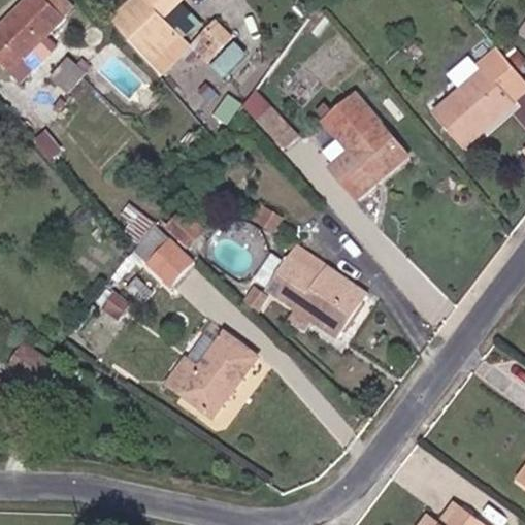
[(157,24),(135,0),(122,0),(99,21),(154,80),(184,53),(157,24)]
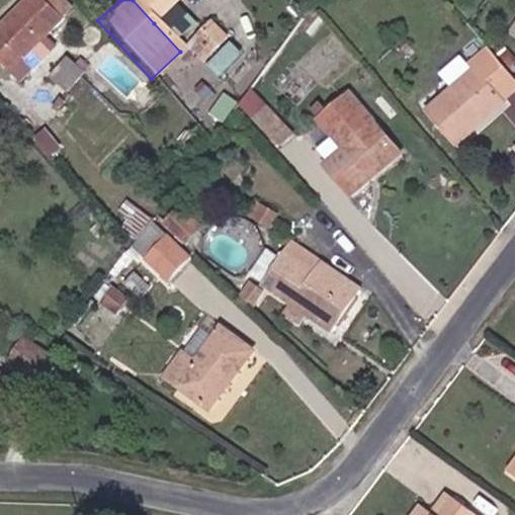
[(133,0),(154,23),(178,0),(133,0)]
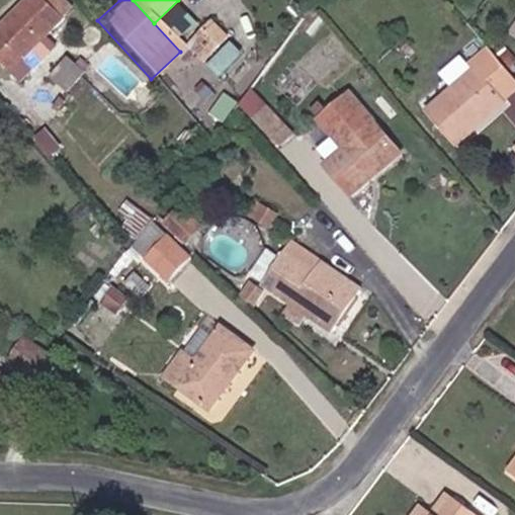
[(0,76),(3,79),(59,28),(34,3),(0,33),(0,76)]
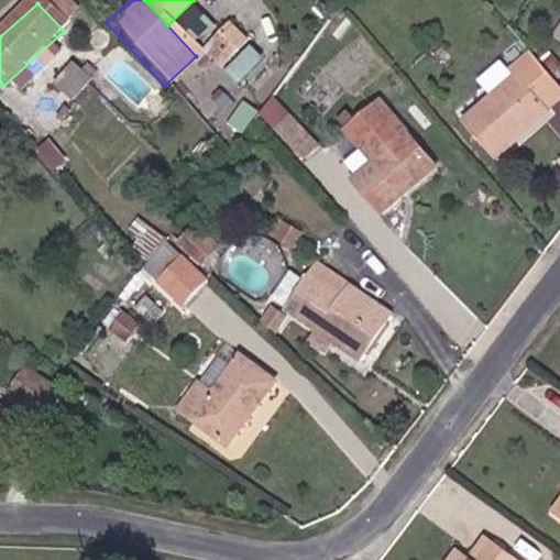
[(223,25),(213,34),(232,55),(243,45),(223,25)]
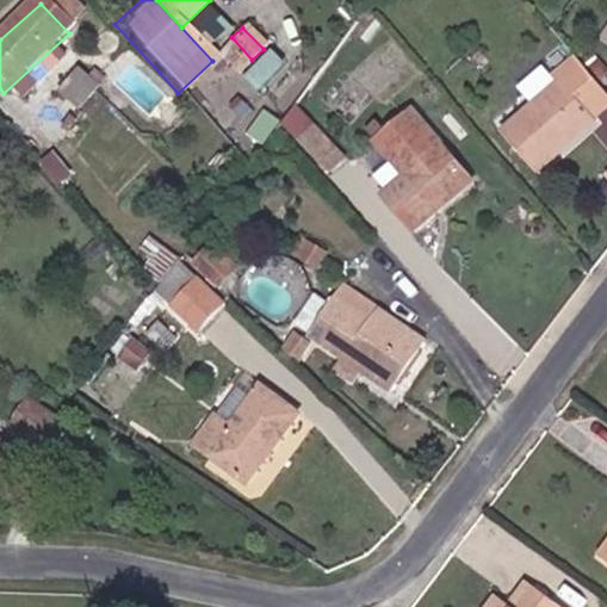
[(252,60),(231,37),(215,54),(235,75),(252,60)]
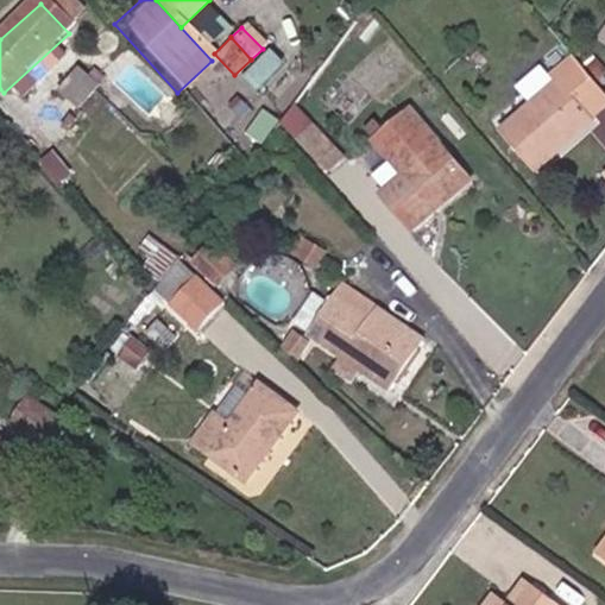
[(604,93),(604,84),(572,48),(550,67),(558,74),(502,125),(534,162),(604,93)]
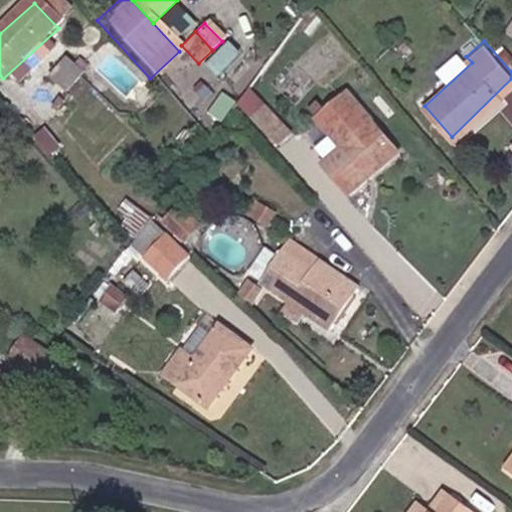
[(206,66),(219,79),(243,55),(229,42),(206,66)]
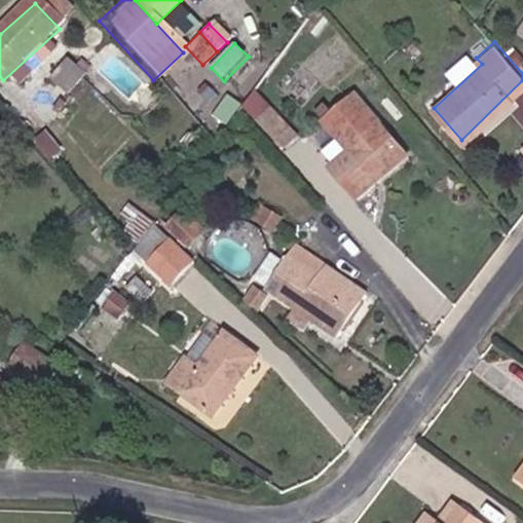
[(350,89),(329,109),(355,137),(343,147),(325,163),(356,197),(377,179),(368,169),(398,142),(350,89)]
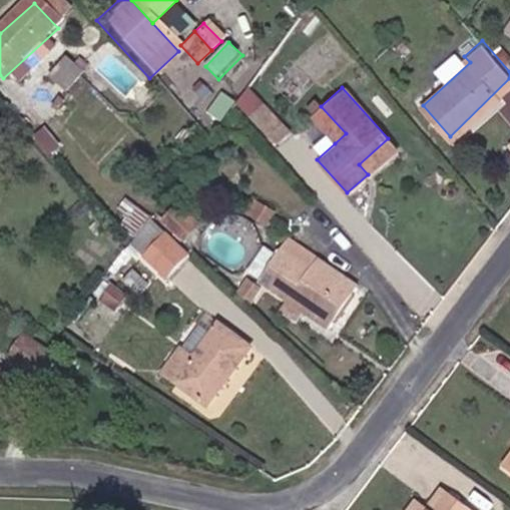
[(280,146),(294,131),(249,90),(235,105),(280,146)]
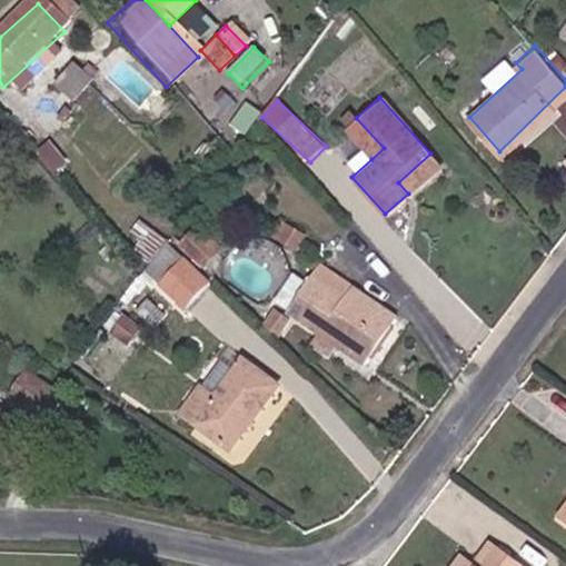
[(344,129),(371,159),(384,148),(356,118),(344,129)]
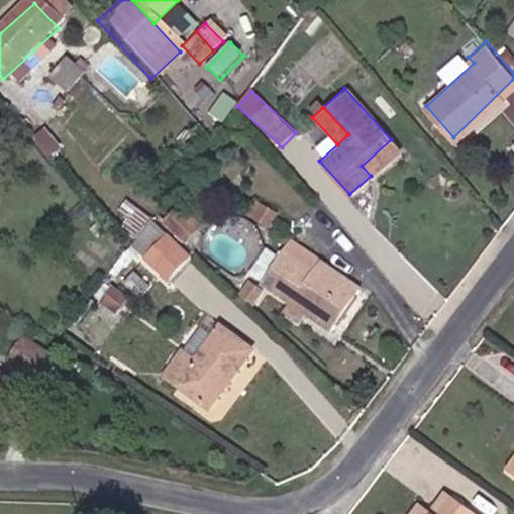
[(400,149),(391,139),(362,166),(371,176),(400,149)]
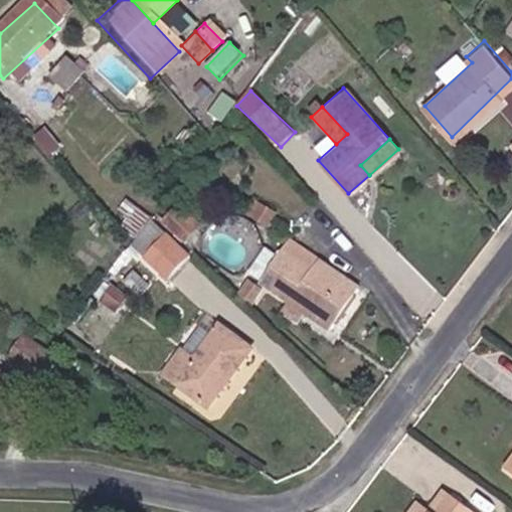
[(195,225),(165,197),(153,214),(182,240),(195,225)]
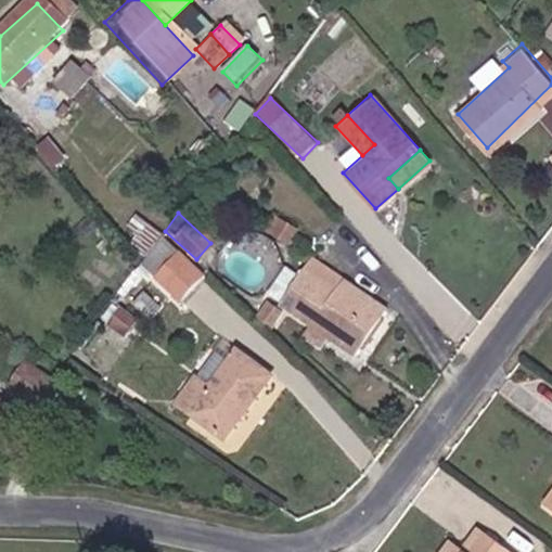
[(165,242),(142,268),(182,304),(205,278),(165,242)]
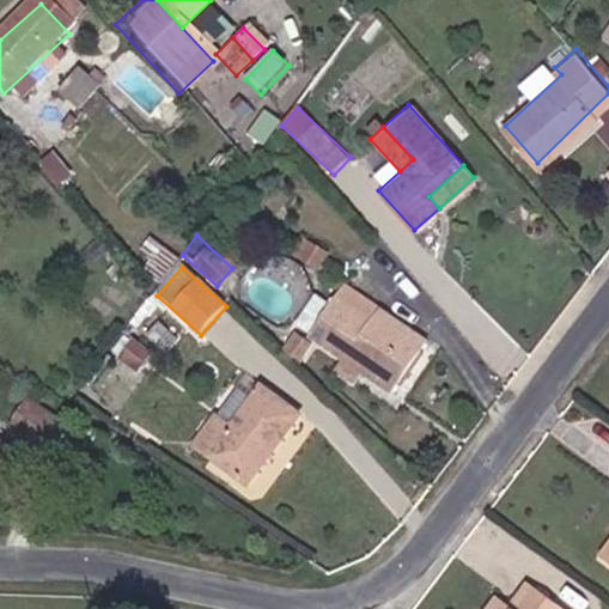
[(353,304),(359,293),(340,280),(332,291),(353,304)]
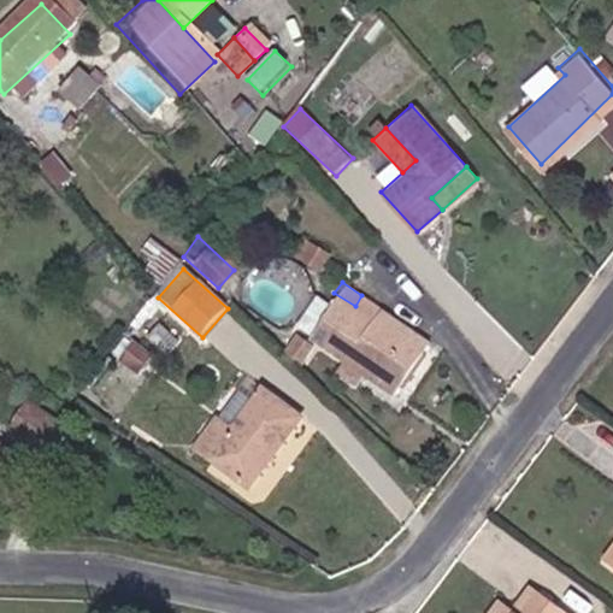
[(355,306),(334,293),(308,332),(396,387),(425,341),(361,295),(355,306)]
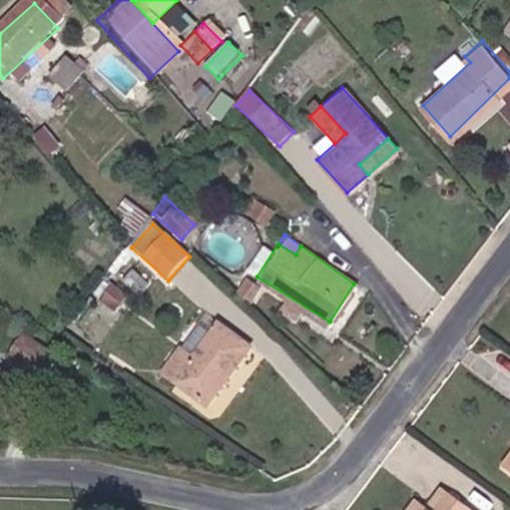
[(243,345),(214,323),(190,356),(178,347),(159,373),(200,403),(243,345)]
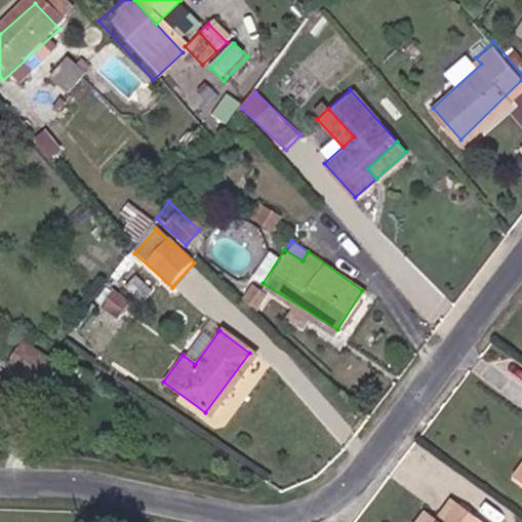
[(3,367),(16,373),(29,349),(15,343),(3,367)]
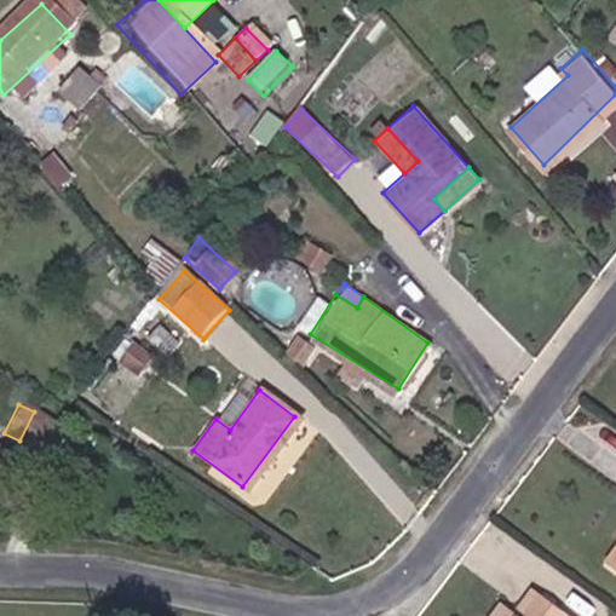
[(64,426),(34,412),(19,441),(50,455),(64,426)]
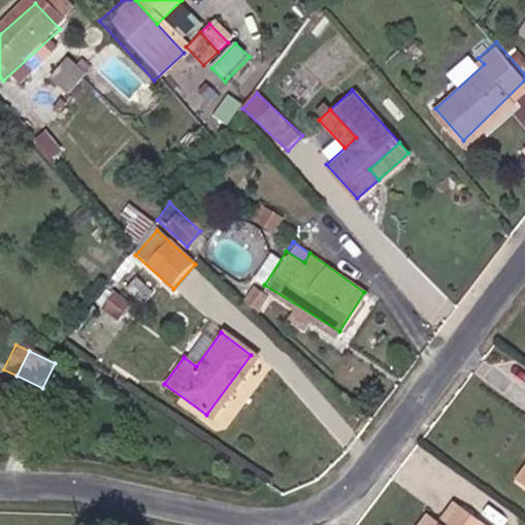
[(0,412),(9,392),(0,387),(0,412)]
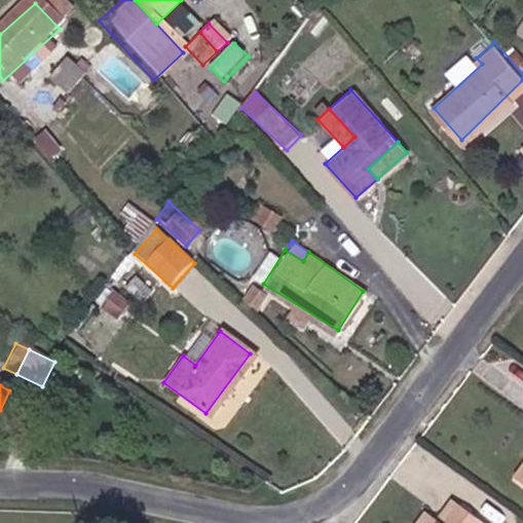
[(522,459),(513,475),(522,482),(522,459)]
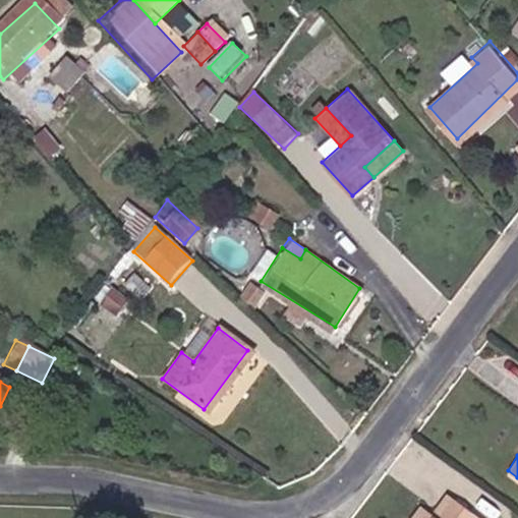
[(424,513),(420,517),(481,517),(441,491),(424,513)]
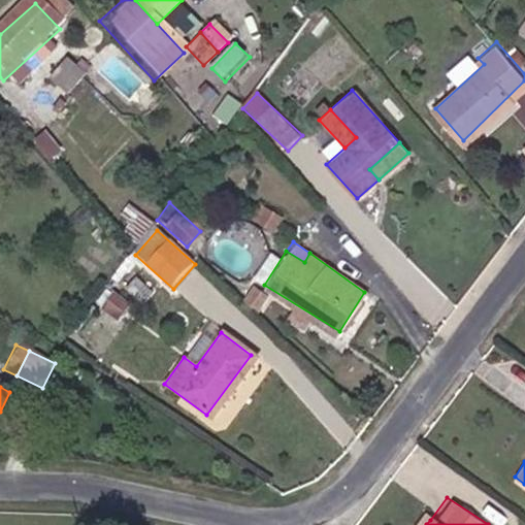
[(426,524),(430,520),(421,513),(412,524),(426,524)]
